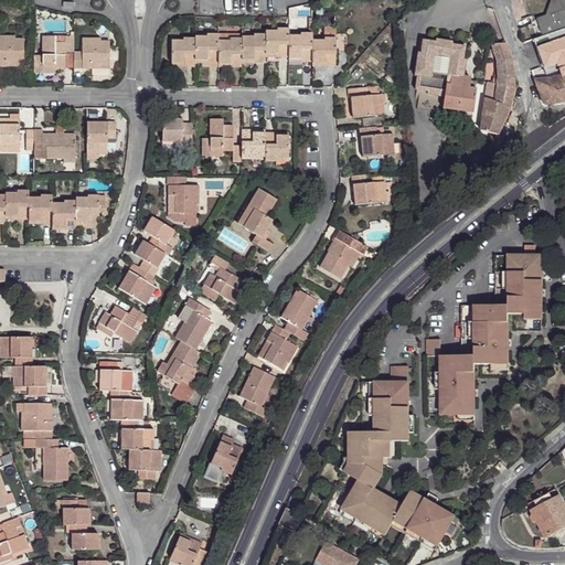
[(564,0),(553,0),(552,0),(547,16),(545,16),(537,19),(543,36),(564,28),(564,0)]
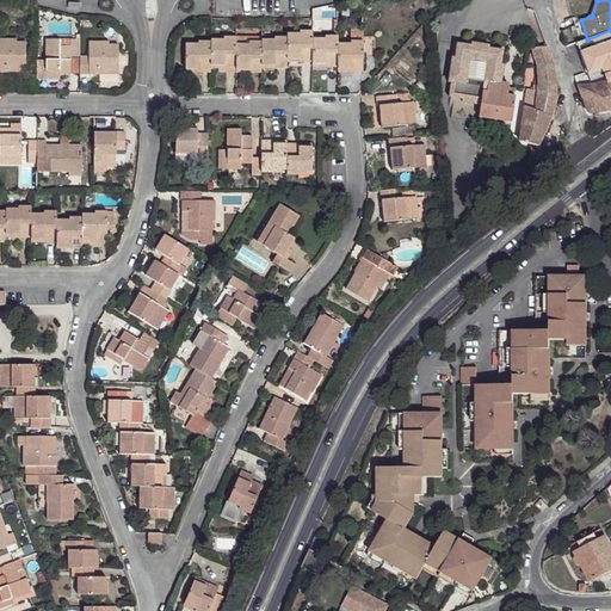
[(351,30),(351,41),(363,41),(363,30),(351,30)]
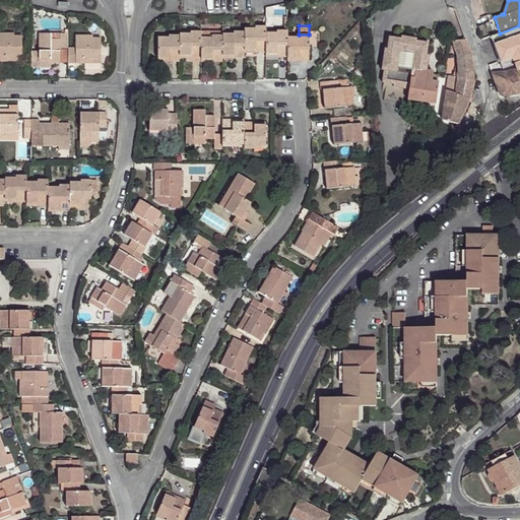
[(244,31),(244,50),(256,50),(256,53),(265,53),(266,33),(266,30),(265,26),(255,26),(255,28),(244,28),(244,31)]
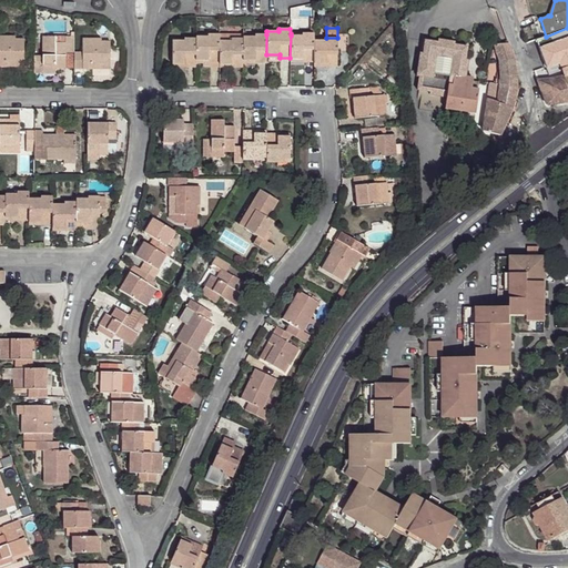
[(290,58),(290,59),(303,60),(303,62),(314,62),(314,41),(314,38),(314,33),(302,33),(302,36),(291,36),(290,58)]
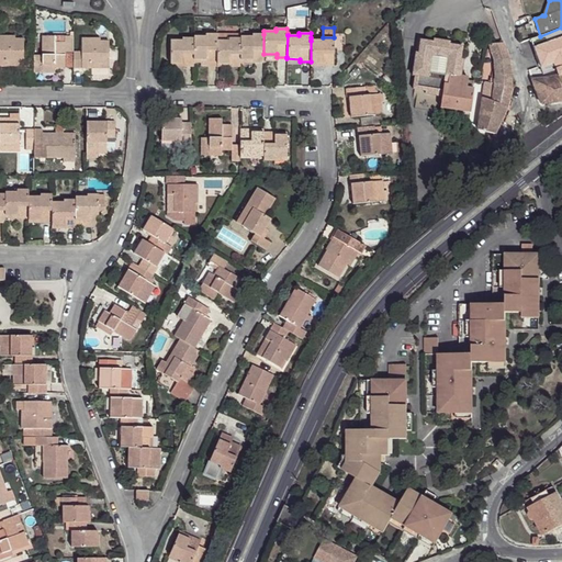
[(194,38),(194,59),(206,59),(206,63),(217,63),(217,41),(217,38),(217,34),(205,34),(205,36),(194,36),(194,38)]
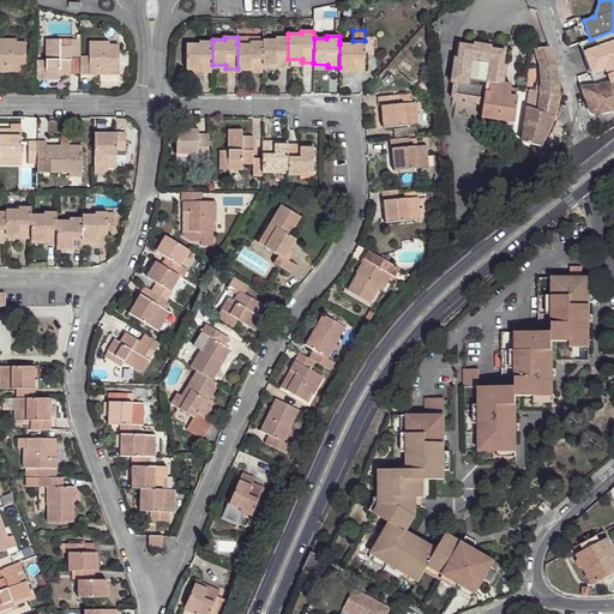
[(263,42),(263,66),(276,66),(276,68),(288,68),(288,62),(288,59),(288,37),(276,37),(276,40),(263,40),(263,42)]
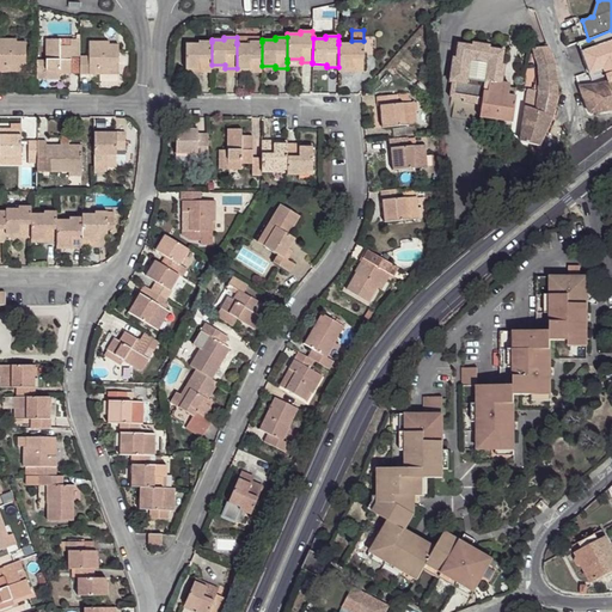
[(7,65),(26,65),(26,42),(17,42),(17,40),(0,38),(0,72),(7,72),(7,65)]
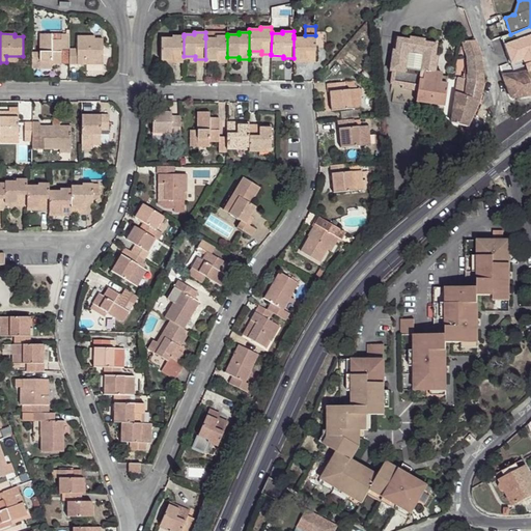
[(52,63),(61,63),(61,50),(70,50),(70,34),(61,34),(61,39),(52,39),(52,34),(39,34),(40,53),(40,68),(52,68),(52,63)]
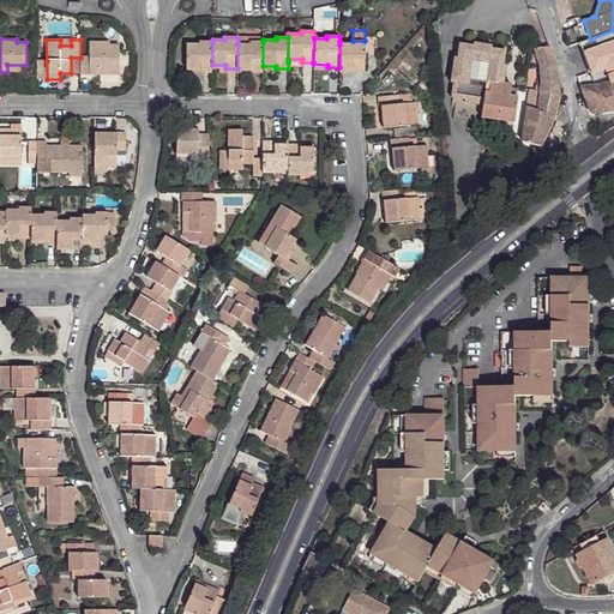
[(339,67),(339,70),(353,70),(353,72),(365,73),(365,41),(353,41),(351,44),(339,44),(339,67)]
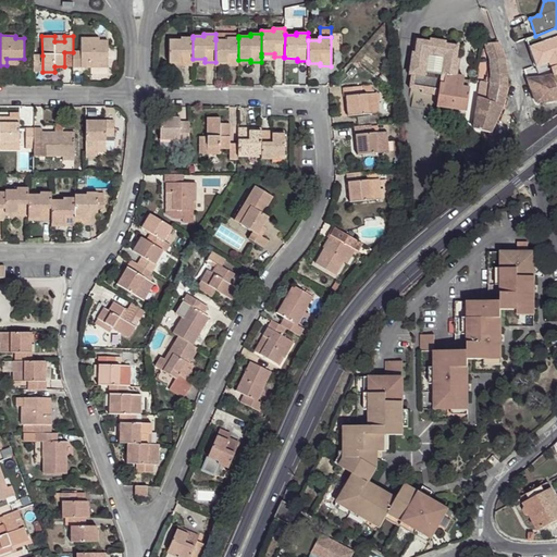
[(91,61),(108,61),(108,40),(99,40),(99,38),(82,38),(82,51),(73,52),(73,66),(73,67),(91,67),(91,61)]
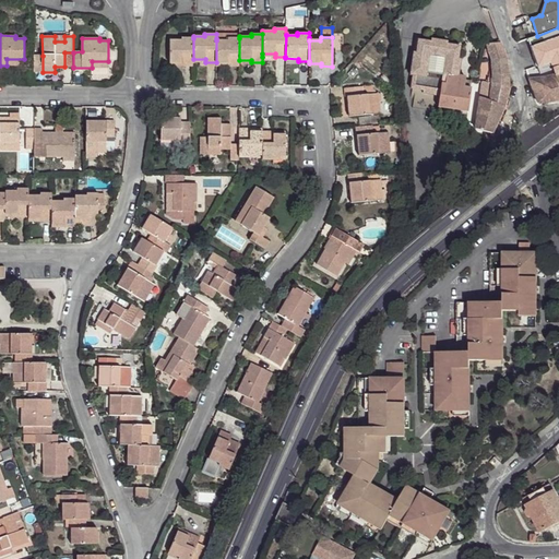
[(169,40),(169,63),(182,63),(182,67),(193,67),(193,62),(193,59),(193,38),(181,38),(181,40),(169,40)]
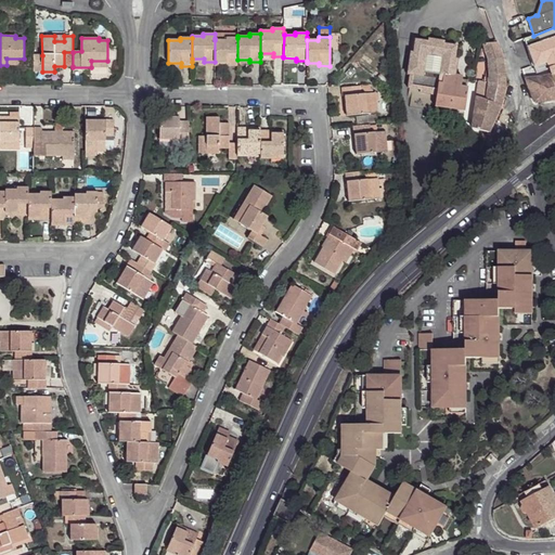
[(215,62),(215,63),(227,63),(228,66),(237,66),(237,62),(237,60),(237,38),(227,38),(227,40),(215,40),(215,62)]
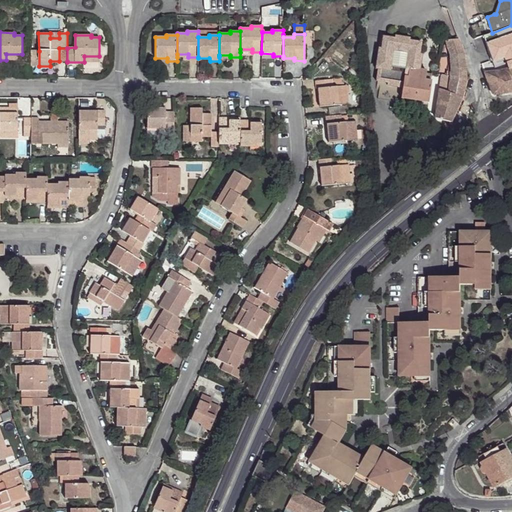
[(426,71),(420,70),(422,54),(419,54),(421,42),(409,40),(410,38),(395,35),(394,38),(383,36),(381,48),(378,48),(375,69),(377,69),(375,81),(380,82),(377,99),(399,103),(400,98),(428,102),(431,81),(430,81),(425,80),(426,74),(426,71)]
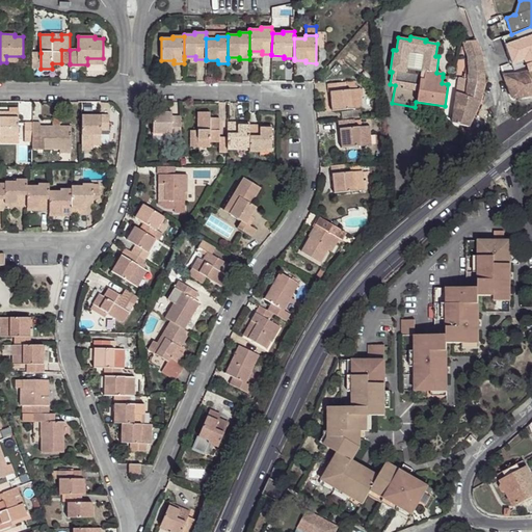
[(451,123),(468,127),(480,101),(484,84),(484,72),(481,55),(476,41),(462,42),(469,57),(469,72),(468,78),(458,78),(456,92),(451,123)]
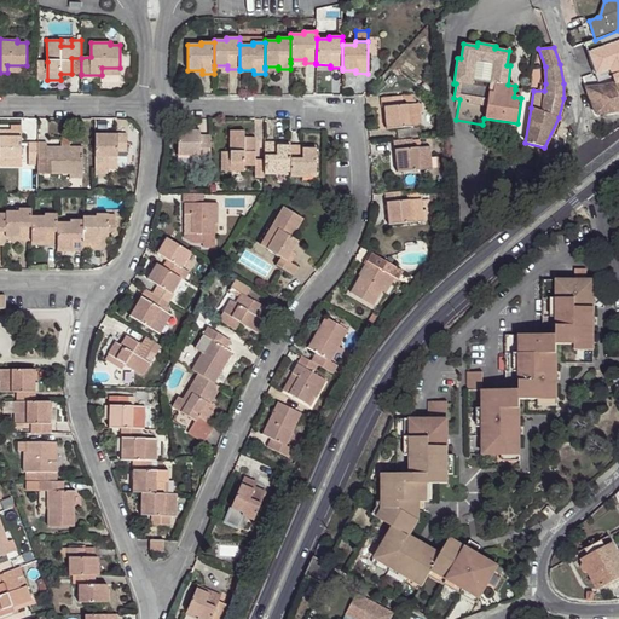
[(596,115),(618,110),(618,69),(607,74),(609,82),(590,87),(585,88),(596,115)]
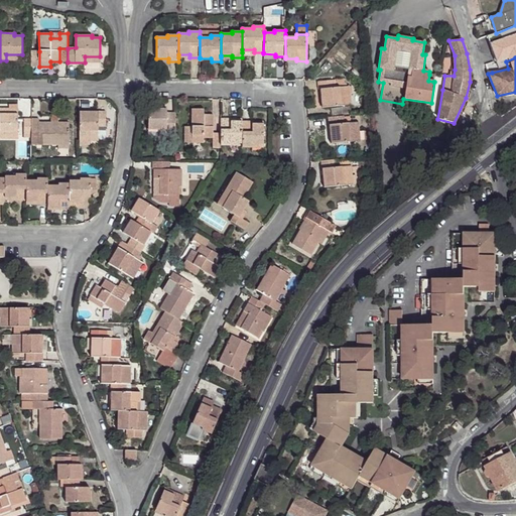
[(508,69),(506,61),(490,65),(492,73),(508,69)]
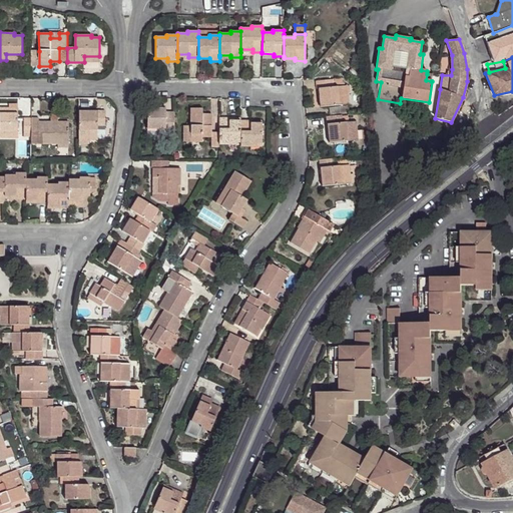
[(343,78),(318,81),(319,89),(322,89),(323,97),(320,97),(320,107),(347,104),(346,95),(349,94),(348,85),(343,85),(343,78)]
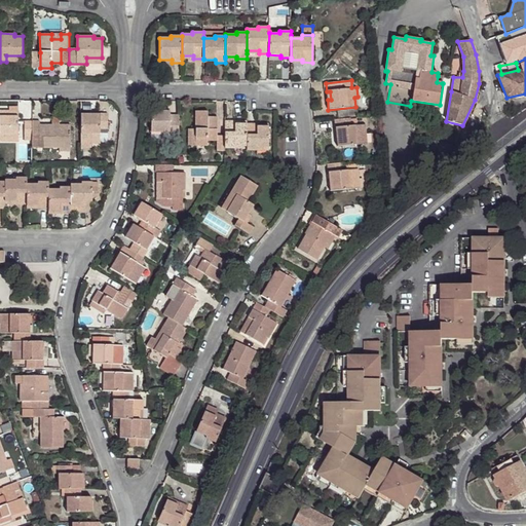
[(9,111),(9,116),(0,116),(0,136),(19,136),(17,111),(9,111)]
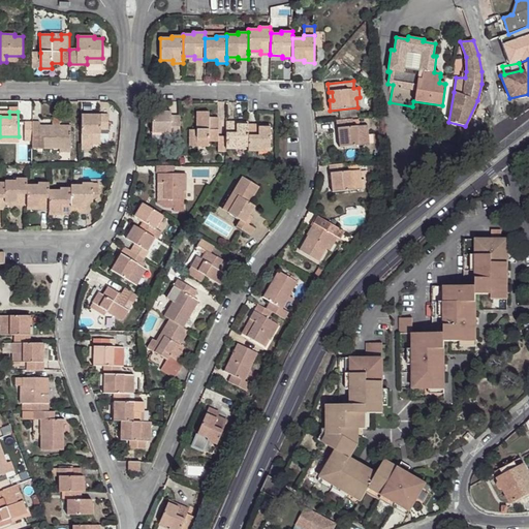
[(170,116),(170,112),(152,112),(152,132),(170,133),(170,137),(180,137),(180,116),(170,116)]
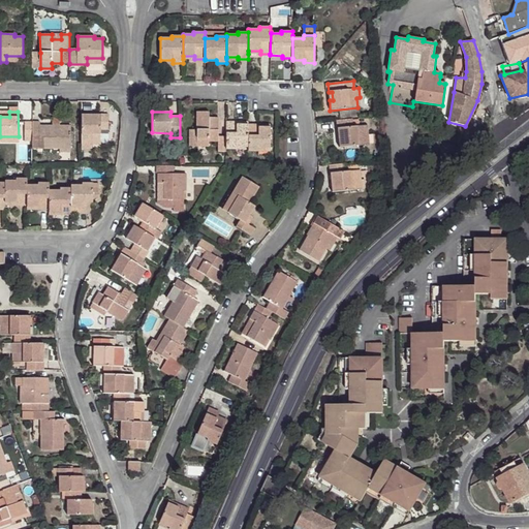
[(218,152),(226,152),(226,149),(226,136),(218,136),(218,118),(209,118),(209,112),(196,112),(196,130),(196,147),(209,147),(209,142),(218,142),(218,152)]
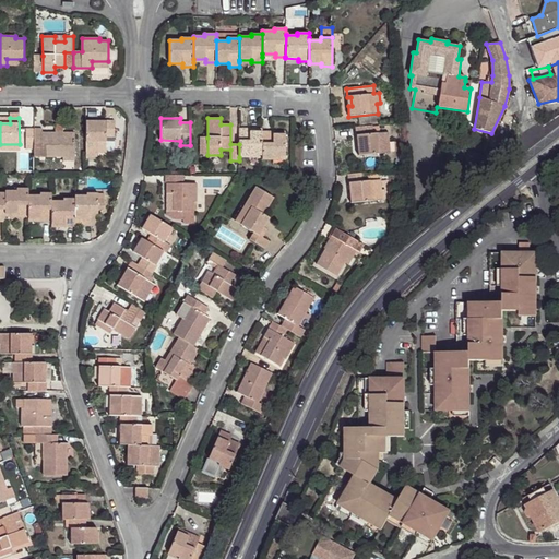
[(95,121),(86,121),(86,150),(97,150),(97,153),(106,153),(106,137),(115,137),(115,120),(106,120),(106,125),(95,125),(95,121)]
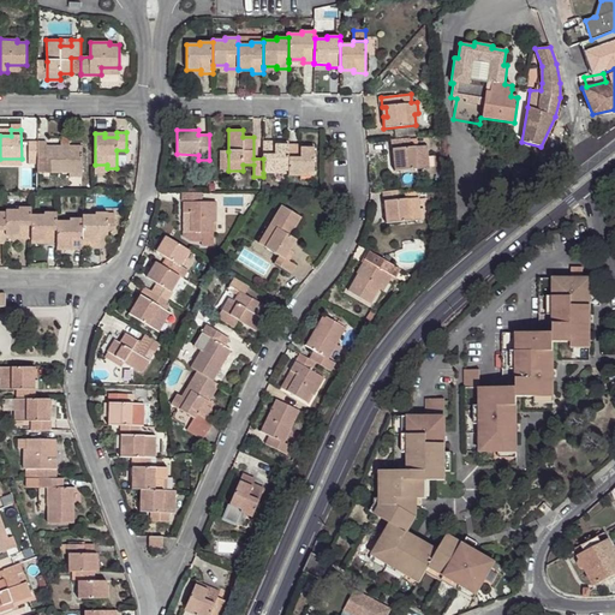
[(410,138),(392,139),(392,150),(396,149),(398,162),(393,163),(394,172),(425,168),(424,156),(429,156),(428,145),(418,147),(417,139),(410,139),(410,138)]
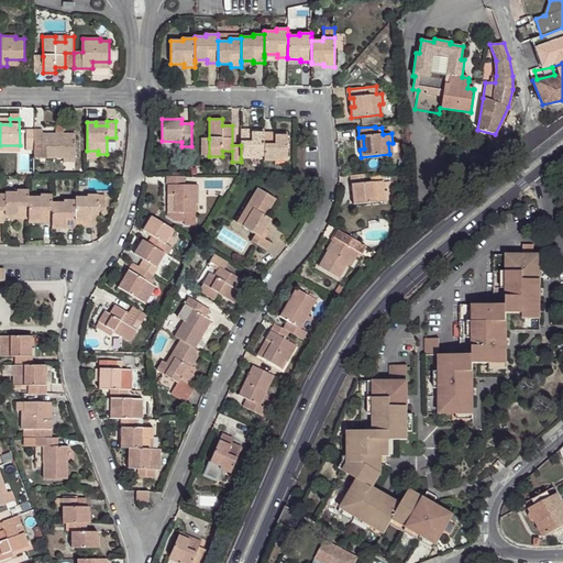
[(42,130),(34,130),(34,147),(34,158),(63,159),(75,159),(75,135),(63,134),(63,136),(56,136),(56,134),(42,134),(42,130)]
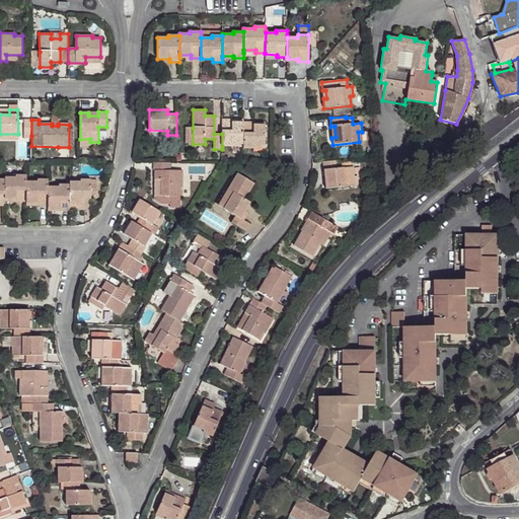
[(222,134),(222,146),(232,146),(232,144),(243,144),(243,123),(232,123),(232,120),(222,120),(222,134)]
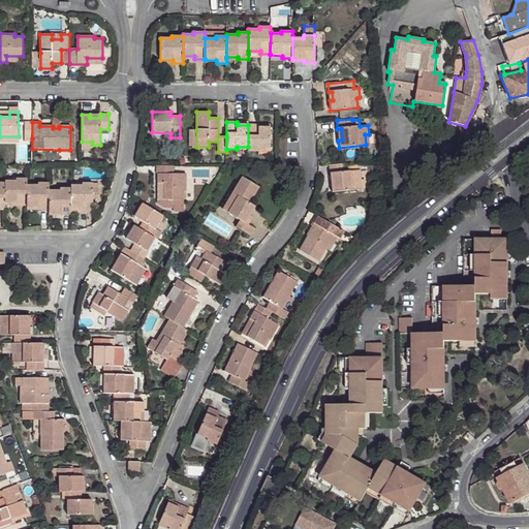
[(248,124),(248,125),(248,147),(248,149),(248,151),(258,151),(259,149),(270,149),(270,127),(259,127),(259,124),(248,124)]
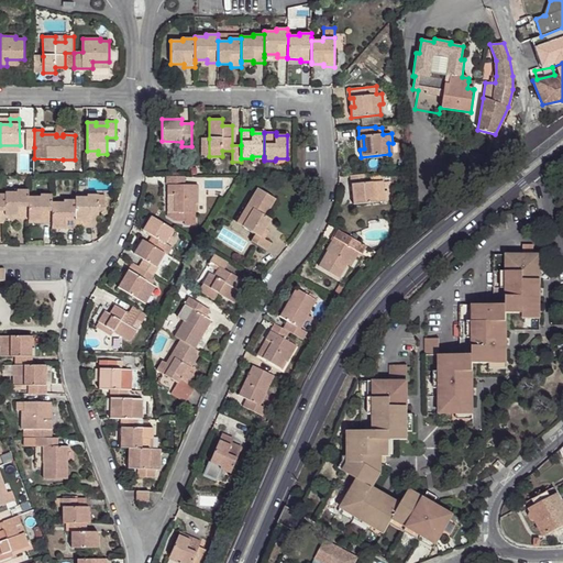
[(366,175),(350,176),(351,185),(354,184),(355,196),(352,196),(353,205),(381,201),(381,191),(384,191),(383,181),(381,181),(381,176),(367,177),(366,175)]
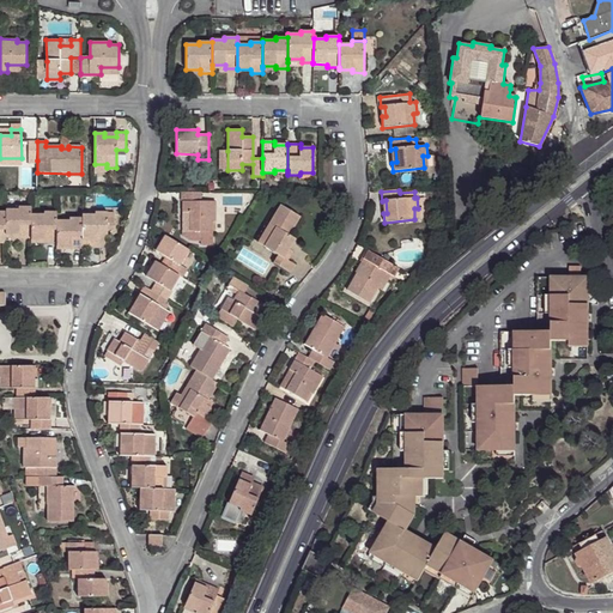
[(201,193),(181,193),(181,201),(182,201),(183,236),(190,241),(202,241),(202,244),(213,244),(213,231),(212,222),(216,222),(216,201),(201,201),(201,193)]
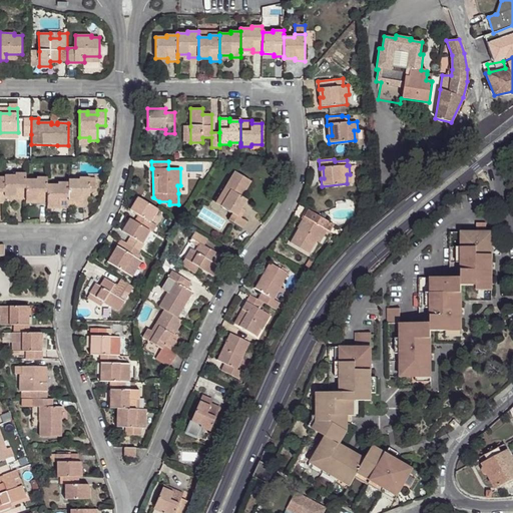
[(243,228),(247,222),(240,217),(237,216),(247,200),(241,196),(251,181),(235,171),(225,187),(230,191),(221,206),(233,213),(229,220),(243,228)]
